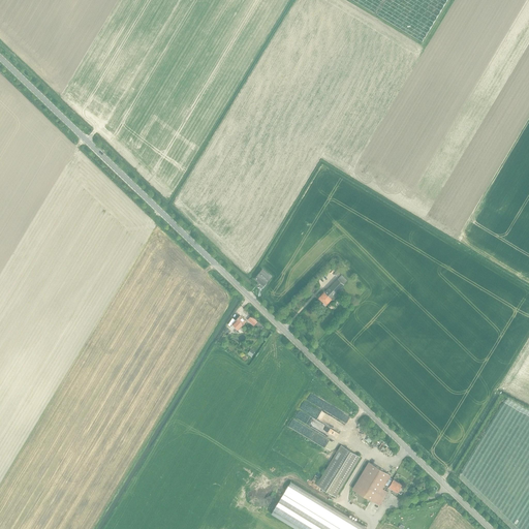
[(351,0),(423,42),(448,0),(351,0)]
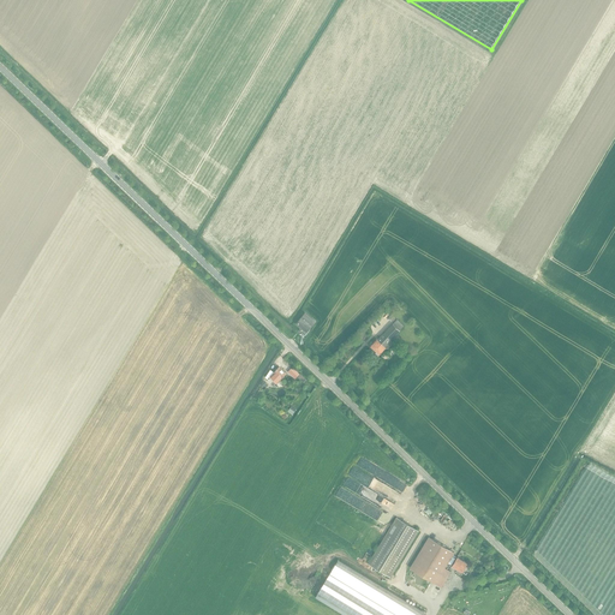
[(297,323),(306,333),(316,322),(305,314),(297,323)]
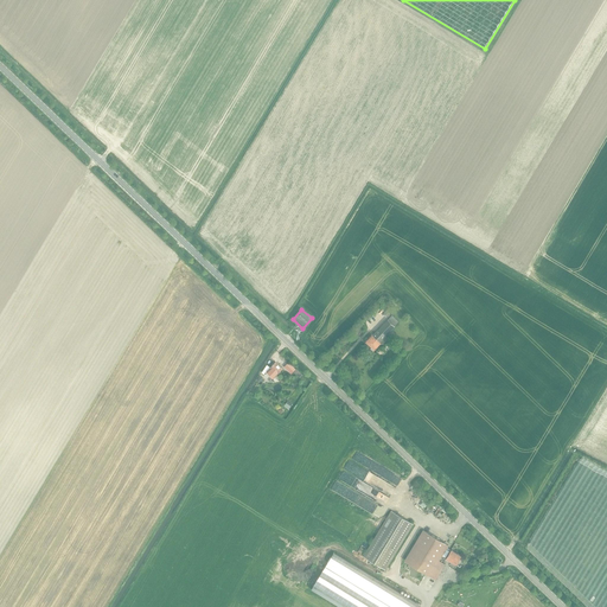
[(382,344),(381,343),(398,323),(393,317),(374,336),(371,334),(364,343),(375,351),(382,344)]
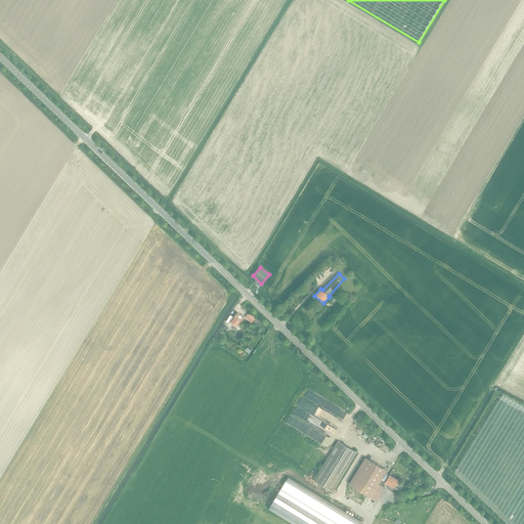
[(235,326),(244,318),(237,312),(233,317),(230,315),(226,321),(229,323),(230,321),(235,326)]
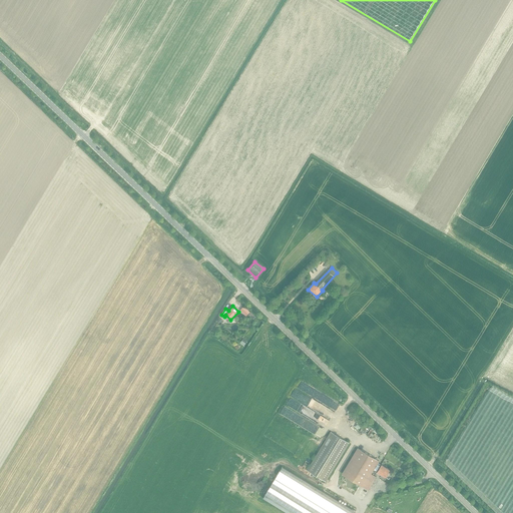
[(246,314),(252,319),(254,317),(249,311),(246,314)]
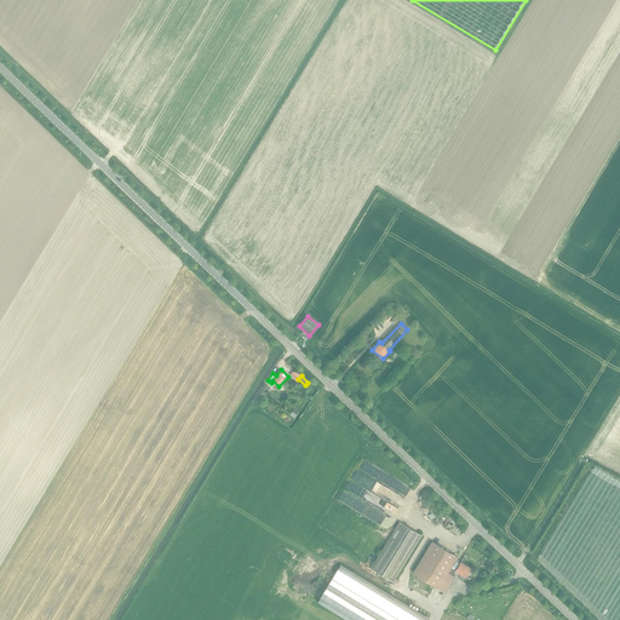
[(384,484),(385,483),(375,476),(371,482),(380,489),(384,484)]
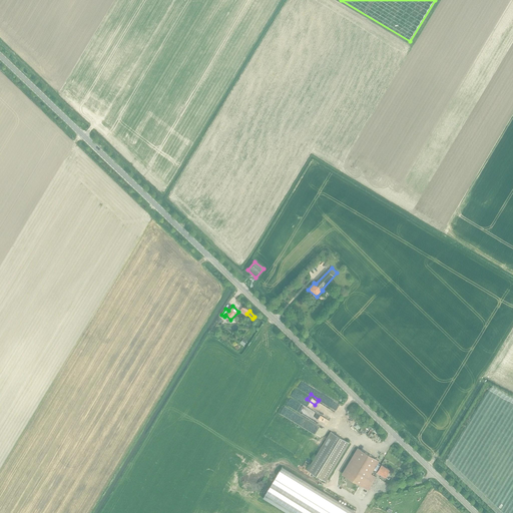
[(310,420),(311,418),(286,403),(282,410),(294,418),(295,416),(306,423),(308,419),(310,420)]
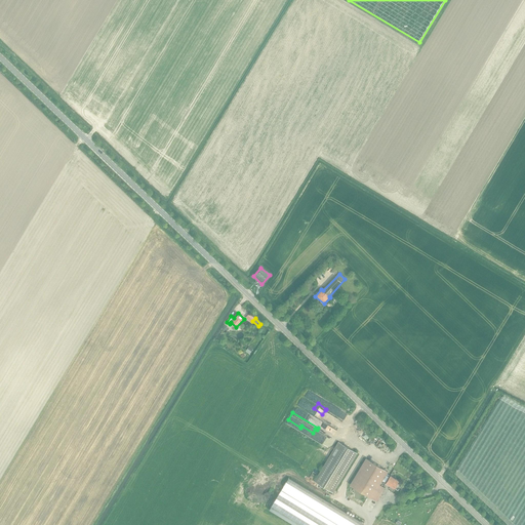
[(325,418),(321,426),(333,434),(337,427),(325,418)]
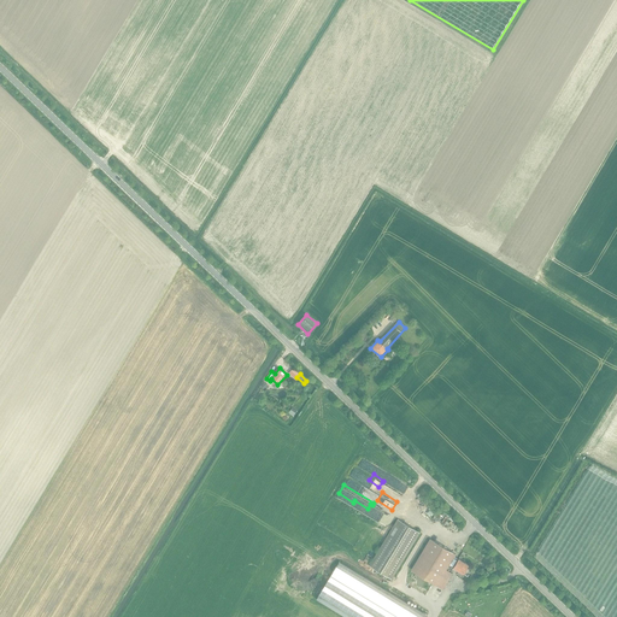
[(370,565),(392,579),(419,533),(398,519),(370,565)]
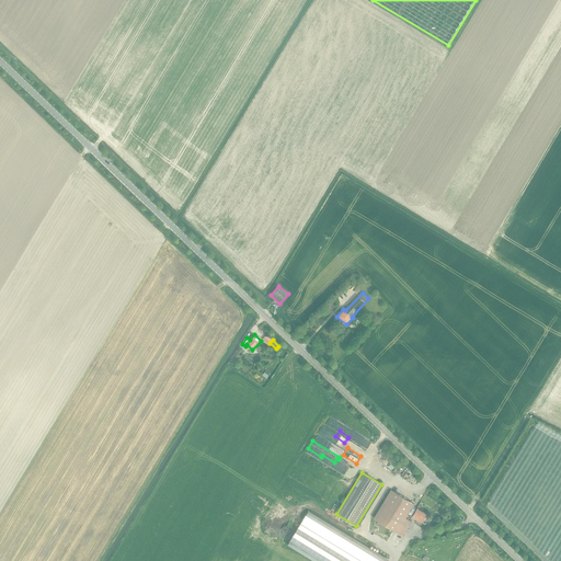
[(391,490),(374,518),(403,536),(412,522),(405,518),(409,514),(411,515),(416,507),(413,506),(414,504),(391,490)]
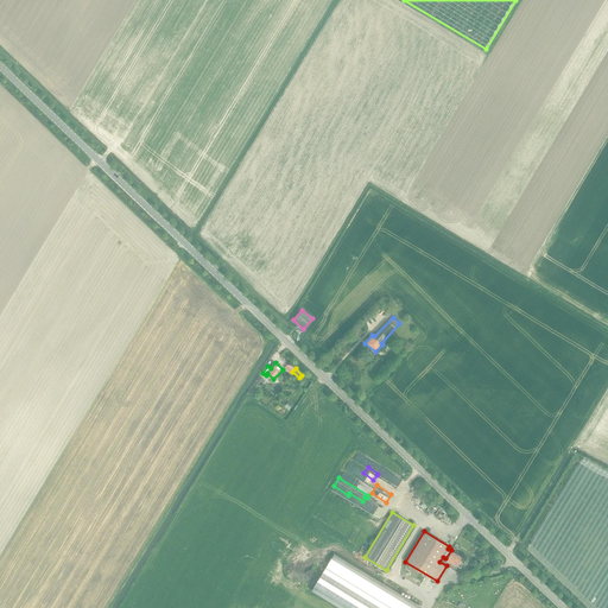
[(447,559),(456,565),(462,557),(451,551),(447,559)]
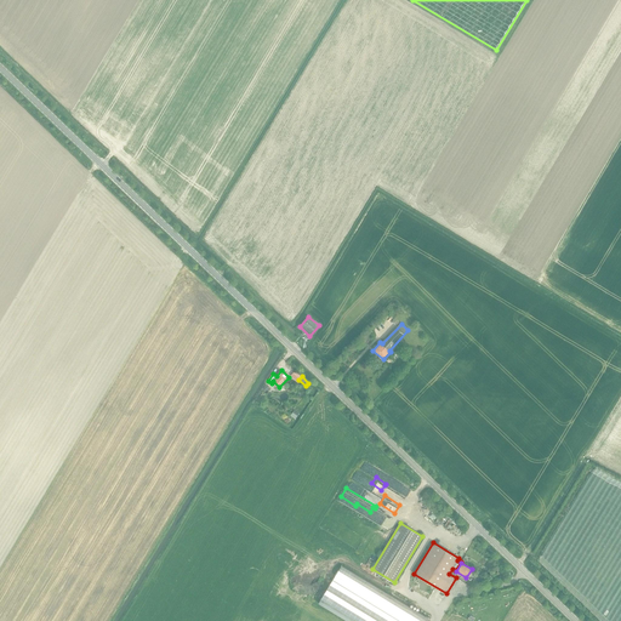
[(341,565),(318,603),(348,620),(428,620),(431,619),(341,565)]
